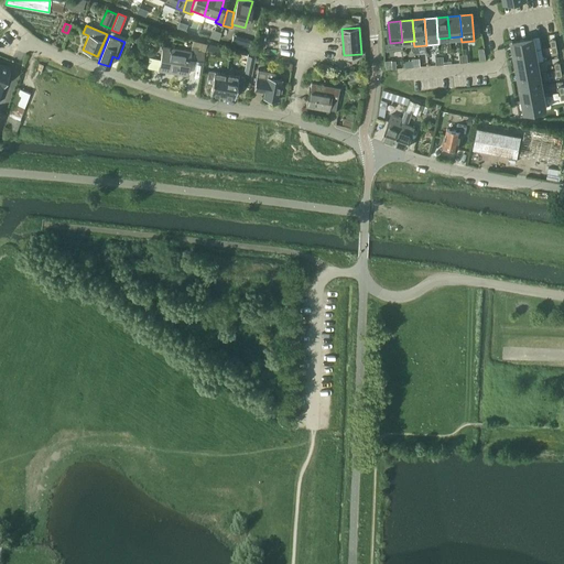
[(532,38),(512,41),(514,53),(534,50),(532,38)]
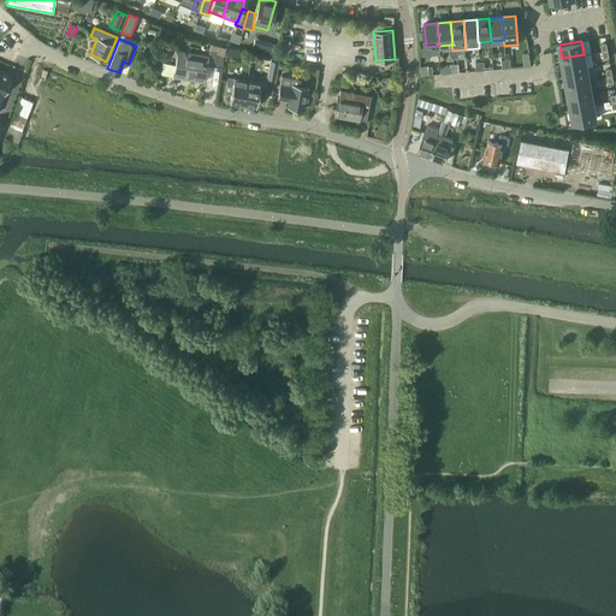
[(176,64),(173,77),(203,82),(207,65),(221,67),(224,53),(209,51),(208,57),(178,51),(176,64)]
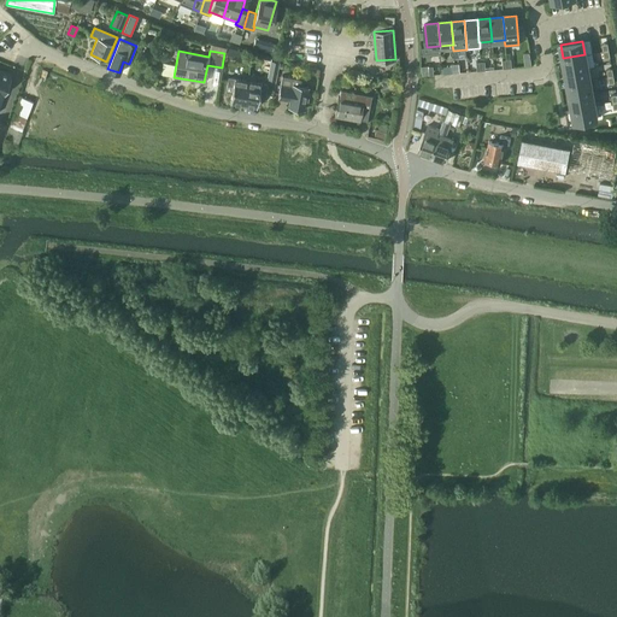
[(587,68),(585,54),(563,58),(565,71),(587,68)]
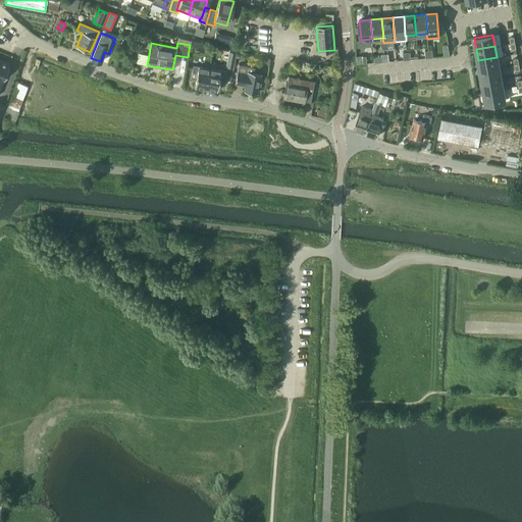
[(499,68),(497,57),(478,60),(480,71),(499,68)]
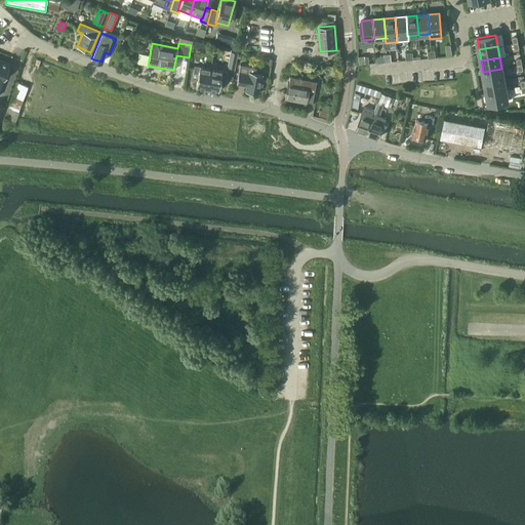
[(0,89),(9,65),(0,61),(0,89)]
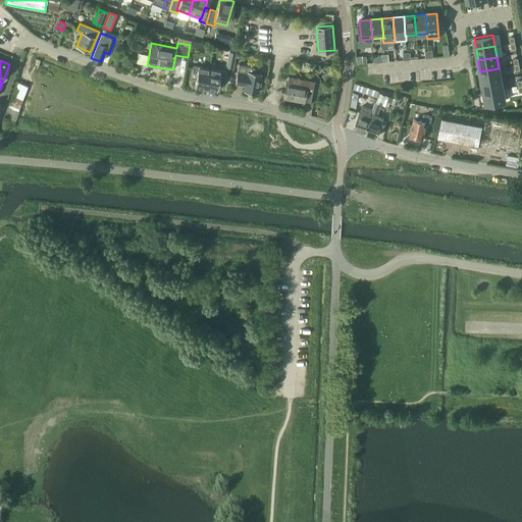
[(239,63),(235,83),(245,85),(244,91),(256,94),(258,85),(259,86),(261,79),(259,79),(260,73),(253,71),(254,66),(239,63)]
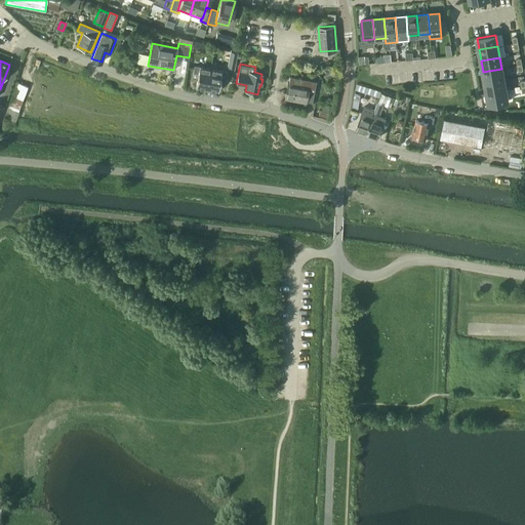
[(207,89),(210,69),(200,67),(199,67),(194,66),(192,78),(197,79),(196,87),(207,89)]
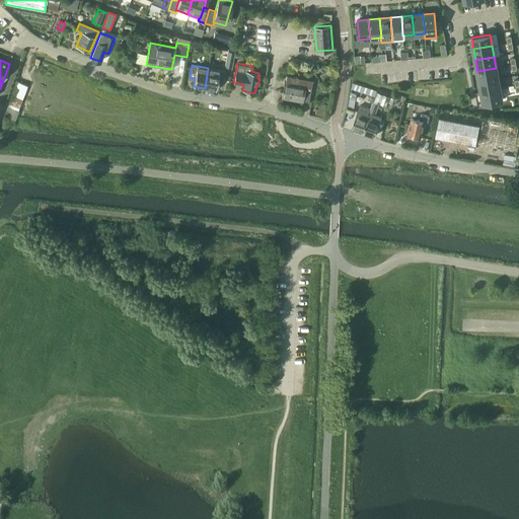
[(218,70),(208,68),(205,88),(215,89),(215,90),(216,90),(217,82),(222,83),(224,71),(219,70),(219,69),(218,70)]
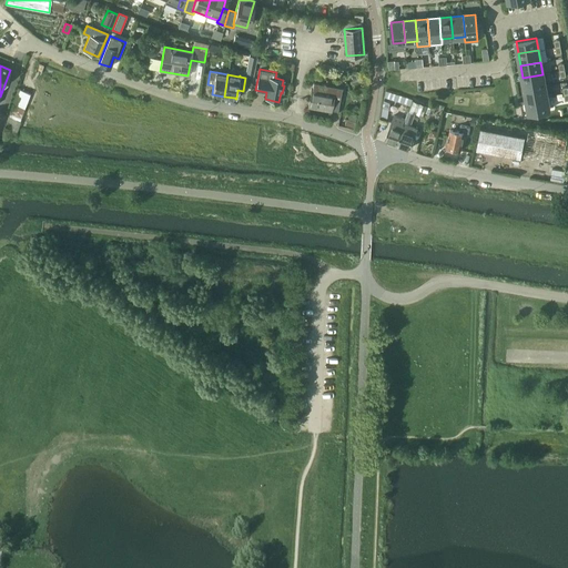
[(545,85),(543,74),(523,78),(525,90),(545,85)]
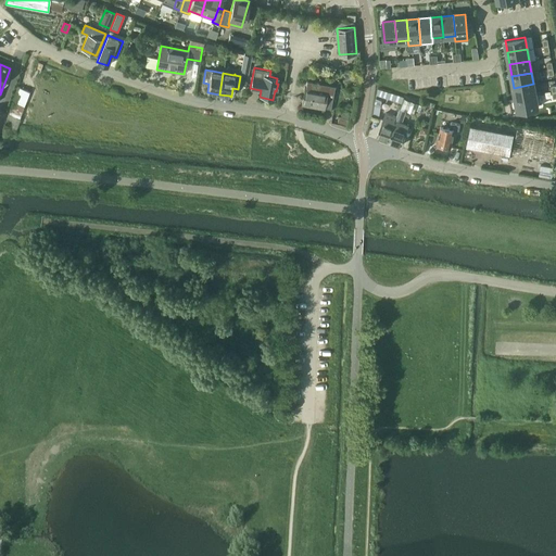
[(303,96),(301,103),(311,104),(311,106),(324,110),(324,108),(330,110),(335,87),(306,81),(305,88),(304,88),(303,96)]
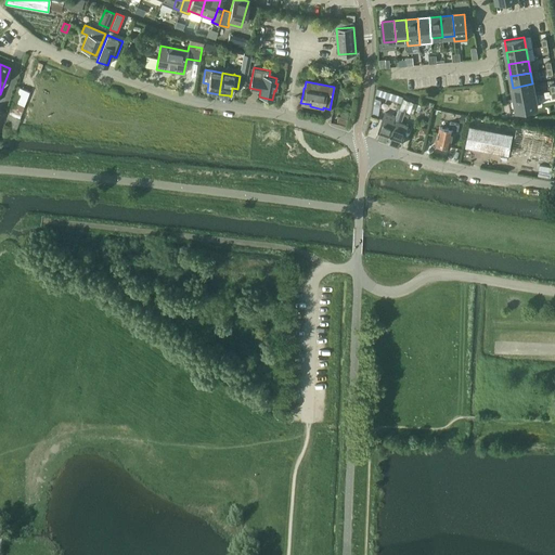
[(534,95),(532,84),(513,88),(514,99),(534,95)]
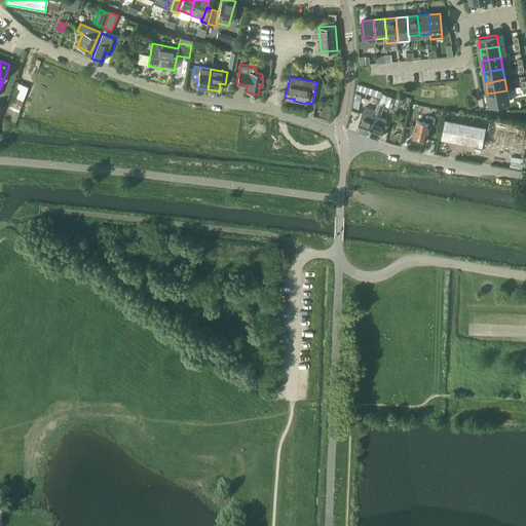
[(15,81),(6,108),(19,112),(28,86),(15,81)]
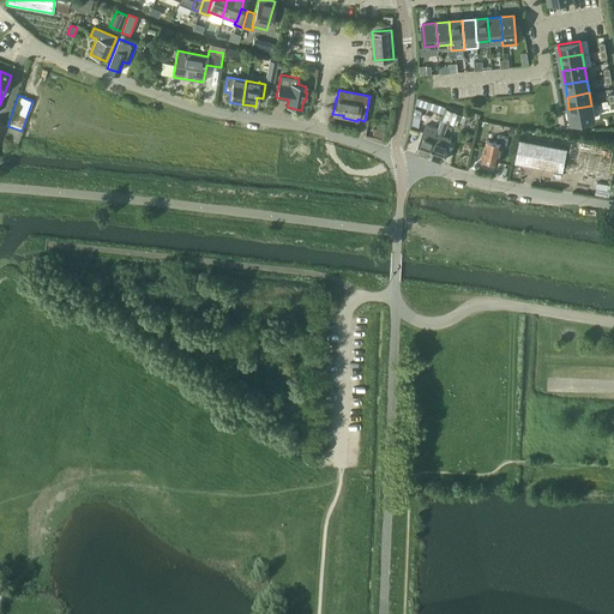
[(415,97),(414,106),(443,114),(445,107),(415,97)]
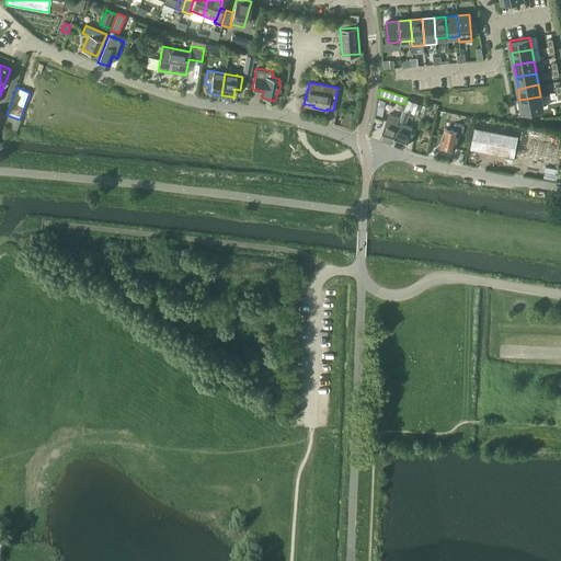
[(542,109),(540,96),(519,100),(522,112),(542,109)]
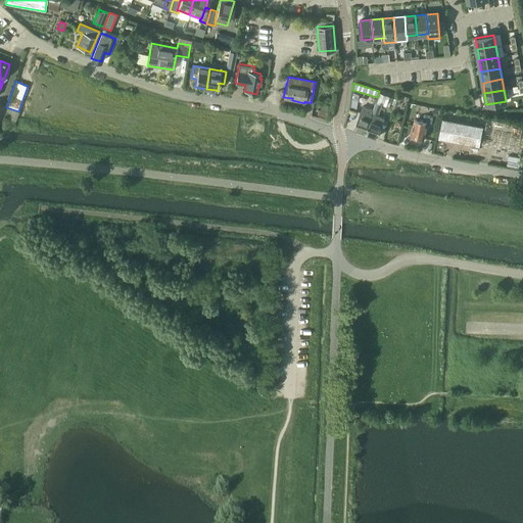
[(378,115),(382,104),(376,102),(372,113),(373,114),(372,115),(366,133),(377,137),(384,117),(378,115)]
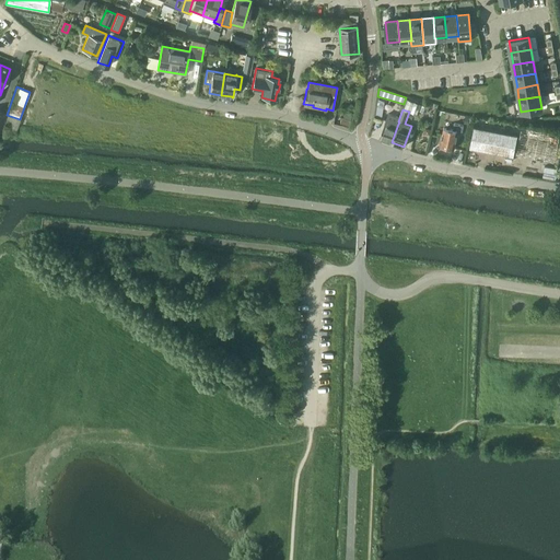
[(348,126),(349,121),(350,121),(351,116),(343,114),(342,118),(341,118),(339,124),(348,126)]
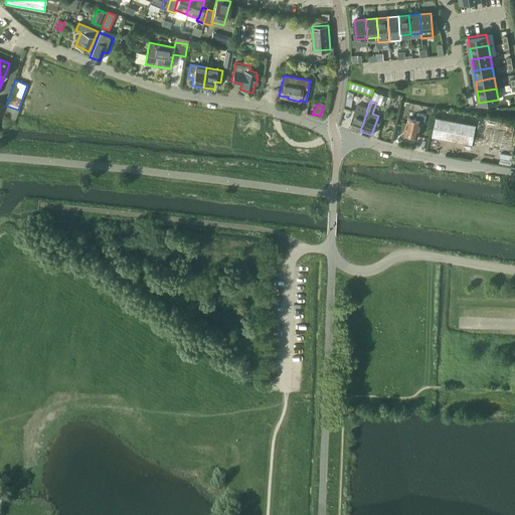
[(360,131),(366,114),(365,114),(367,108),(357,105),(349,127),(360,131)]
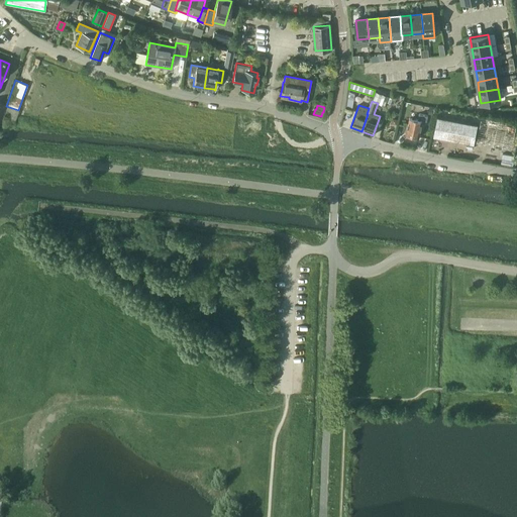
[(418,120),(409,118),(406,134),(407,134),(408,136),(412,137),(413,135),(419,137),(422,121),(426,122),(427,116),(419,114),(418,120)]
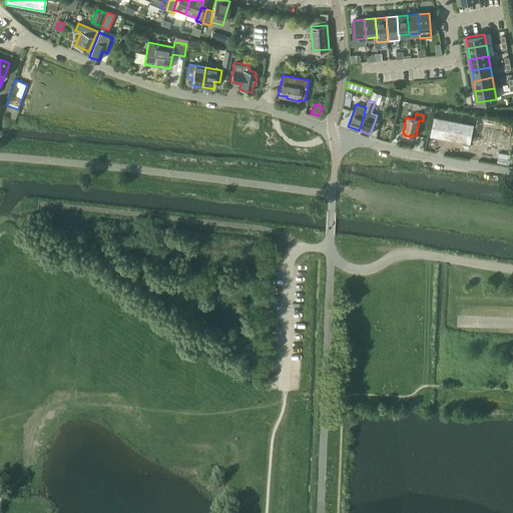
[(436,113),(436,116),(474,123),(475,117),(436,113)]
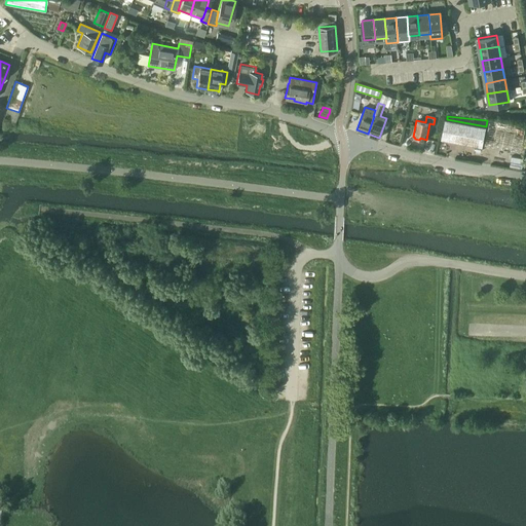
[(486,126),(447,119),(445,119),(442,139),(482,147),(486,126)]
